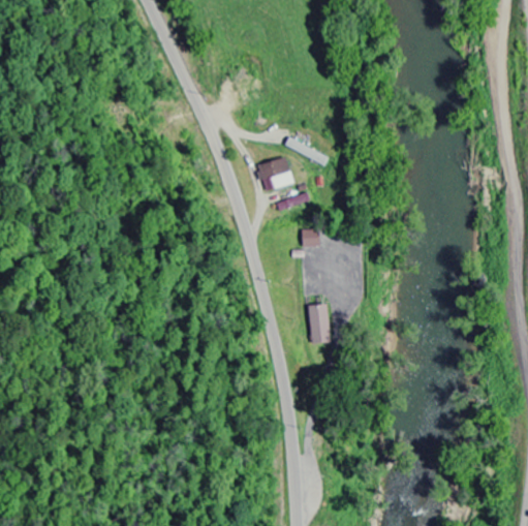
[(330,154),(287,137),(284,147),(327,163),(330,154)]
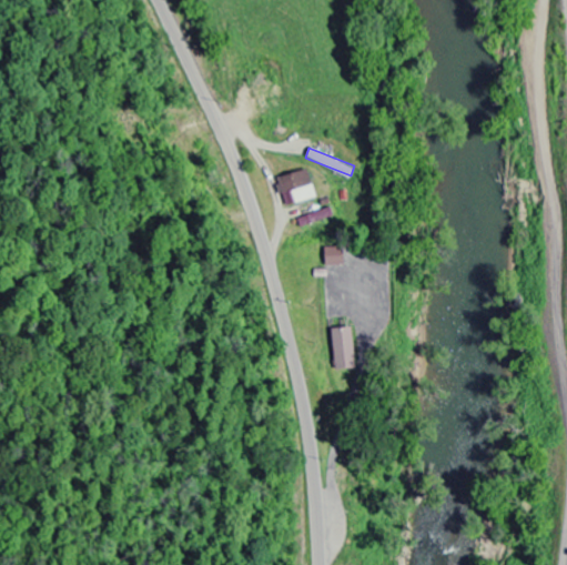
[(315,198),(309,169),(277,175),(285,205),(315,198)]
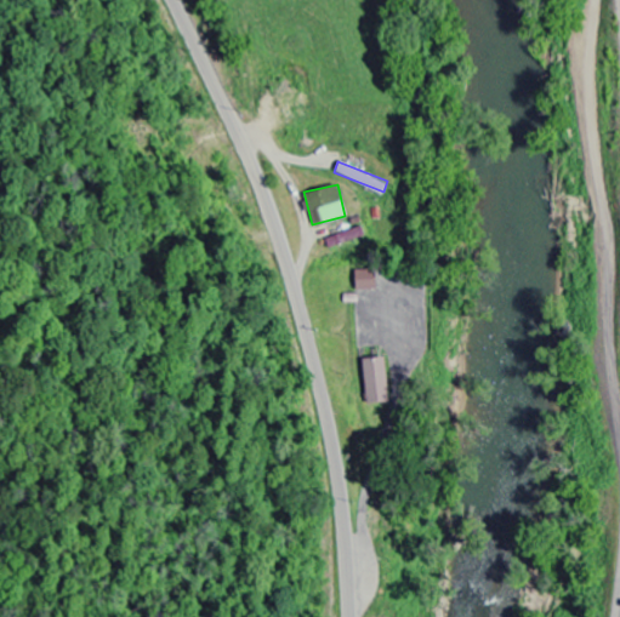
[(325,238),(329,247),(365,234),(362,224),(325,238)]
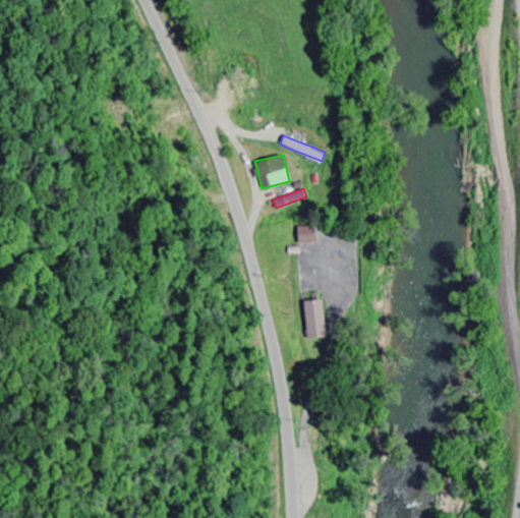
[(297,225),(297,242),(314,242),(314,225),(297,225)]
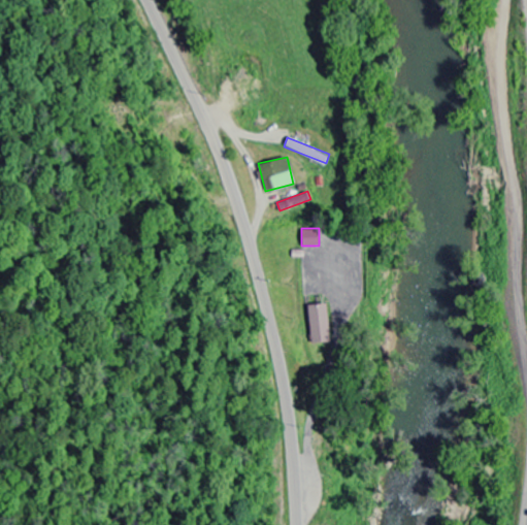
[(329,341),(328,303),(308,304),(309,341),(329,341)]
